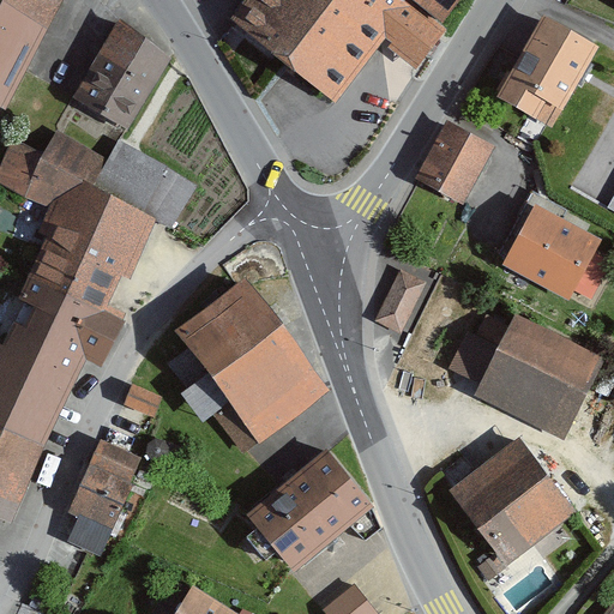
[(0,0),(0,5),(43,25),(58,0),(0,0)]
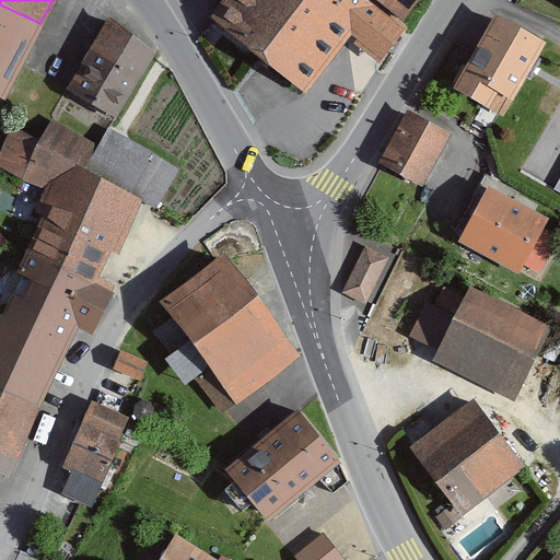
[(225,0),(211,19),(214,21),(259,55),(270,63),(307,91),(323,70),(341,48),(350,36),(351,35),(357,38),(353,44),(371,56),(380,63),(407,28),(401,23),(418,0),(225,0)]
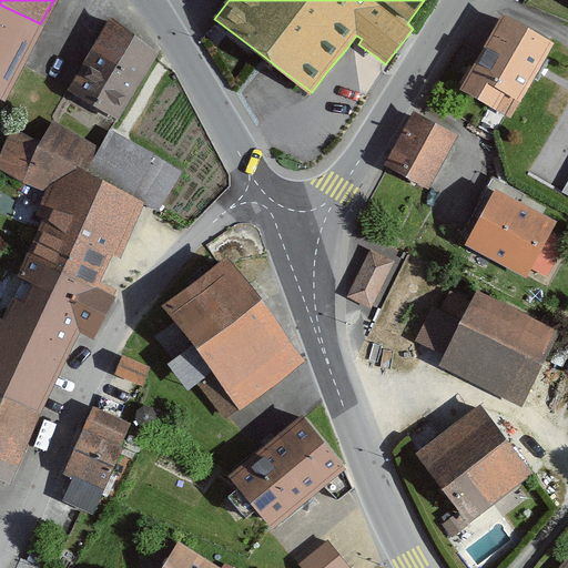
[(0,4),(0,98),(40,23),(0,4)]
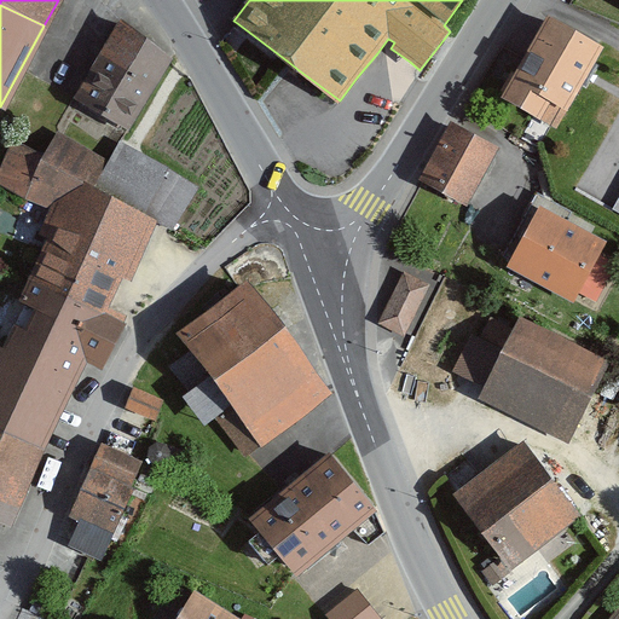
[(520,61),(499,97),(550,125),(556,128),(582,85),(586,75),(595,62),(602,48),(600,47),(545,17),(520,61)]
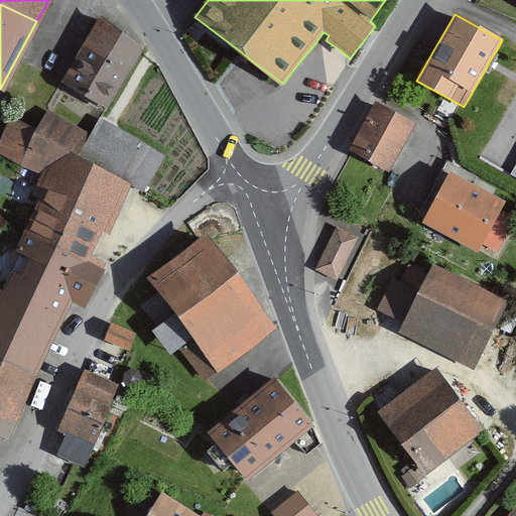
[(101,16),(62,82),(108,110),(143,49),(101,16)]
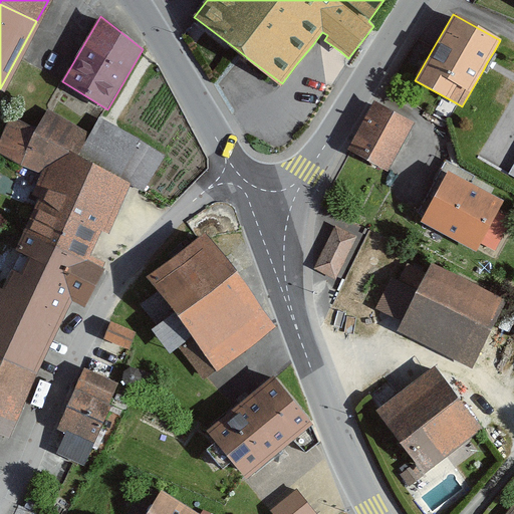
[(376,103),(352,149),(389,168),(413,122),(376,103)]
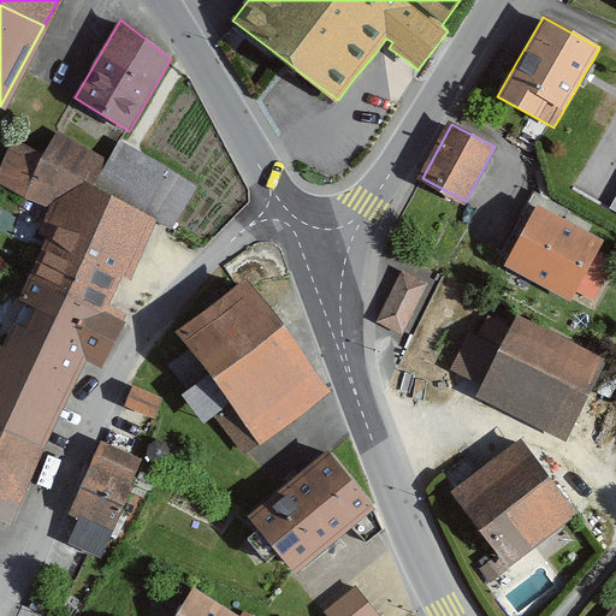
[(30,276),(124,320),(128,314),(111,306),(124,279),(132,283),(157,223),(158,220),(96,185),(108,164),(60,140),(34,195),(54,205),(40,234),(48,238),(30,276)]
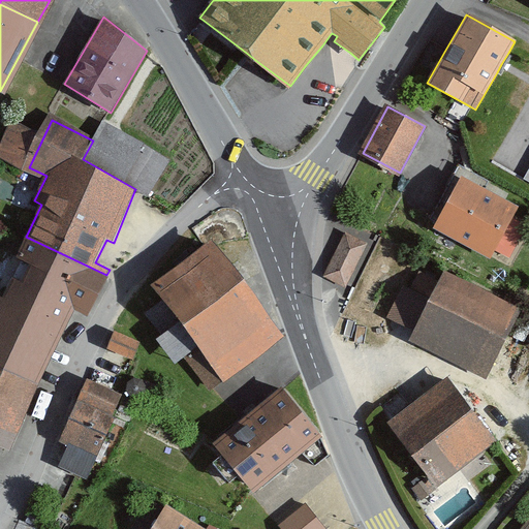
[(103,121),(93,141),(83,159),(135,189),(134,191),(149,198),(169,161),(122,132),(112,126),(103,121)]
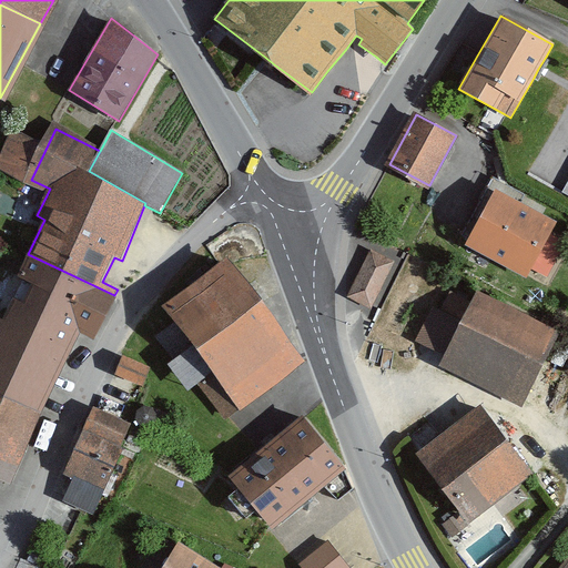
[(550,234),(557,222),(521,202),(525,194),(494,178),(482,199),(488,203),(465,246),(526,280),(531,269),(550,234)]
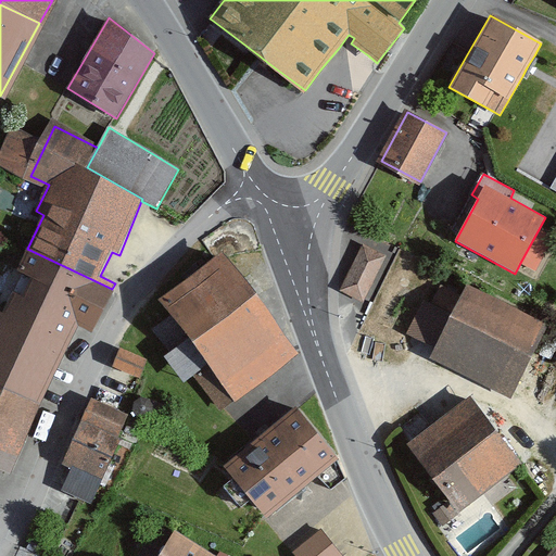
[(555,238),(539,229),(520,263),(535,272),(555,238)]
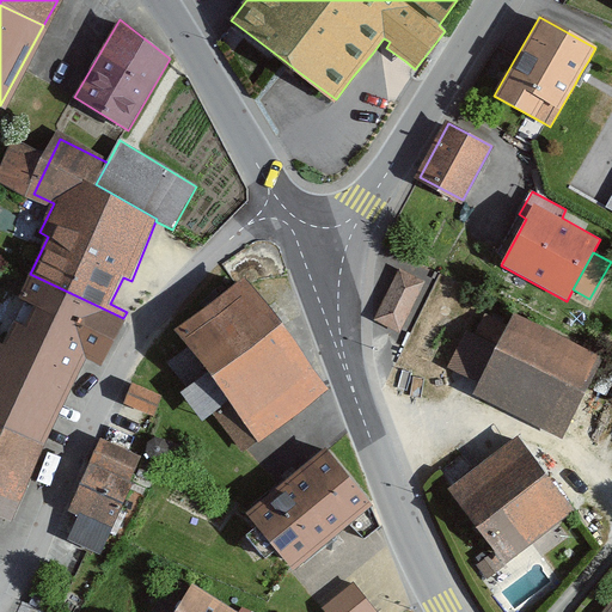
[(426,281),(399,268),(373,320),(399,334),(426,281)]
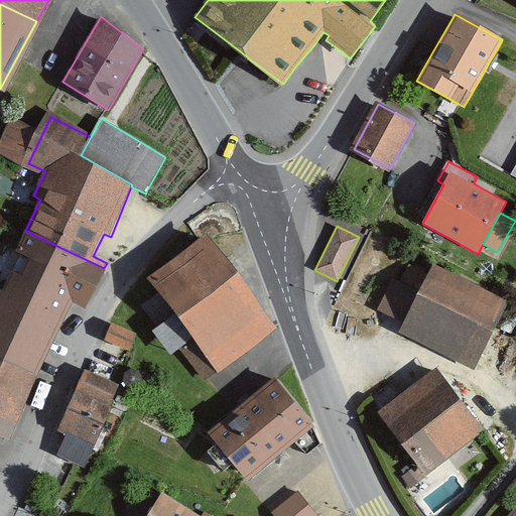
[(104,268),(25,231),(16,250),(33,258),(24,277),(12,272),(4,290),(0,288),(0,358),(37,376),(74,300),(86,306),(104,268)]
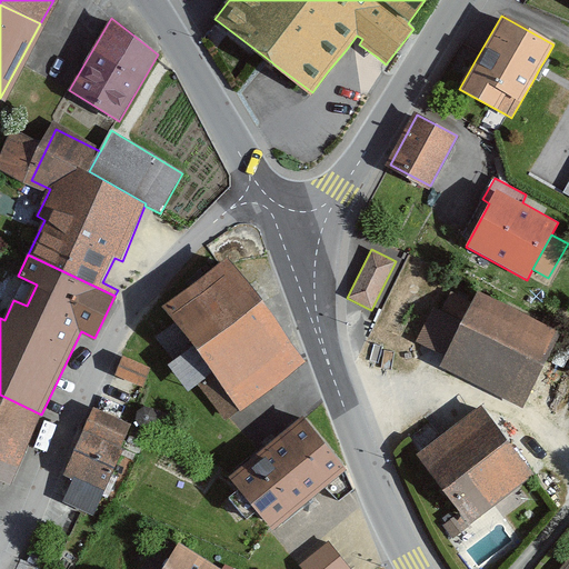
[(221,265),(162,308),(191,347),(239,410),(305,362),(228,260),(221,265)]
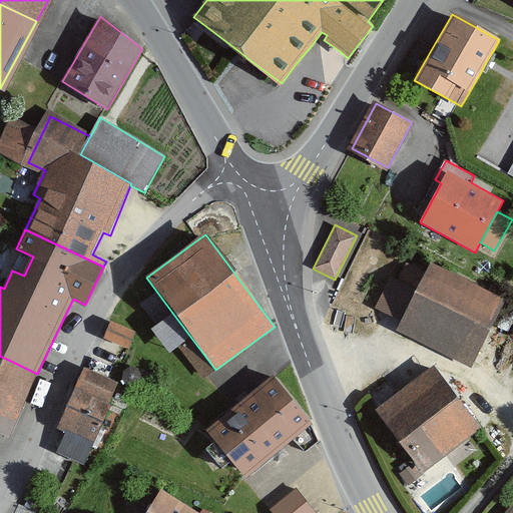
[(407,263),(399,280),(419,290),(427,272),(407,263)]
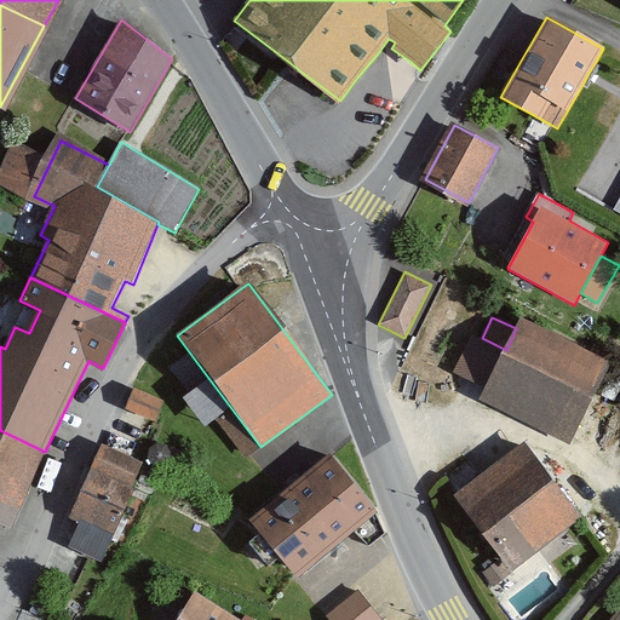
[(487,389),(480,402),(569,446),(608,366),(520,322),(516,328),(506,350),(487,389)]
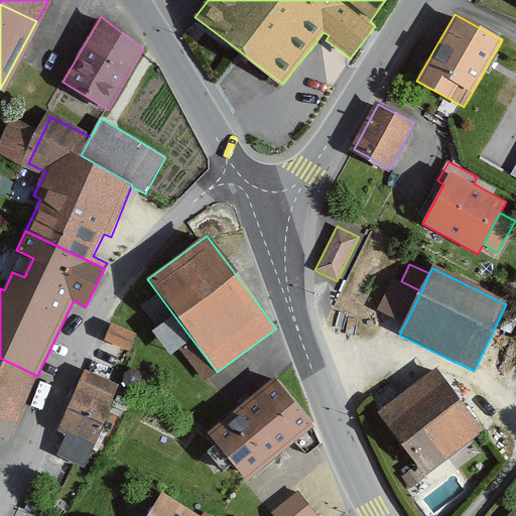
[(401,281),(394,277),(378,309),(405,324),(421,291),(401,281)]
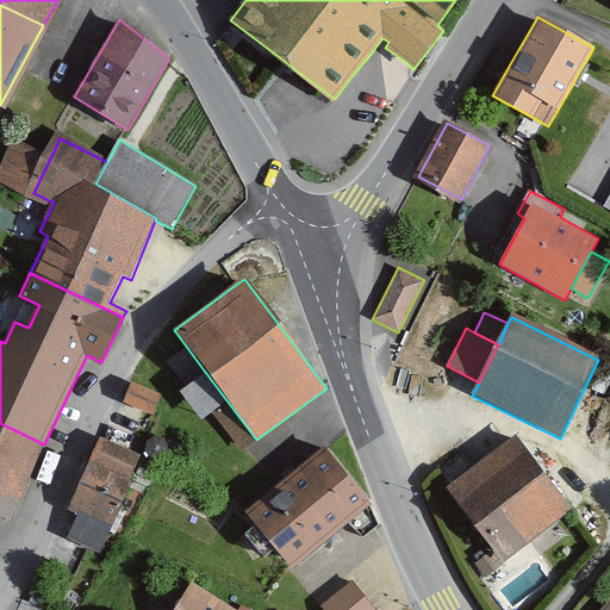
[(242,452),(256,440),(205,372),(180,391),(203,419),(212,412),(242,452)]
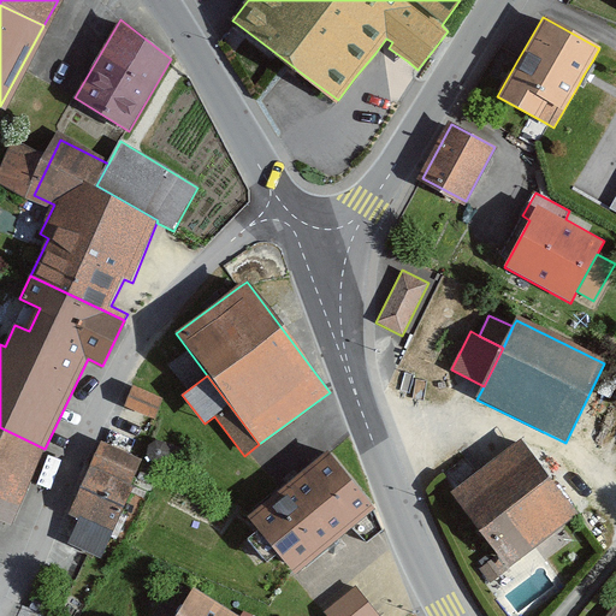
[(164,397),(134,384),(124,407),(154,419),(164,397)]
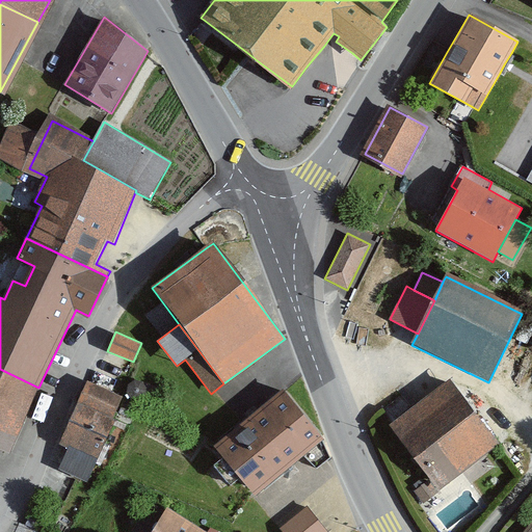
[(0,450),(10,454),(38,388),(0,369),(0,450)]
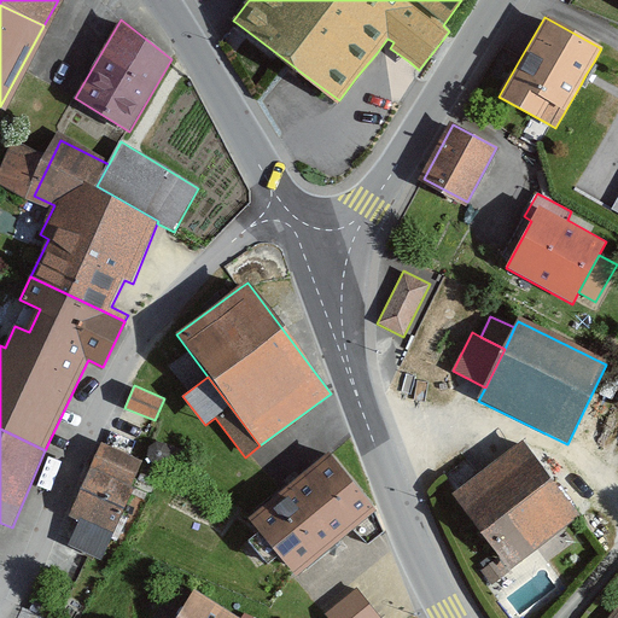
[(458,491),(453,494),(501,557),(511,569),(564,528),(578,517),(579,514),(522,441),(458,491)]
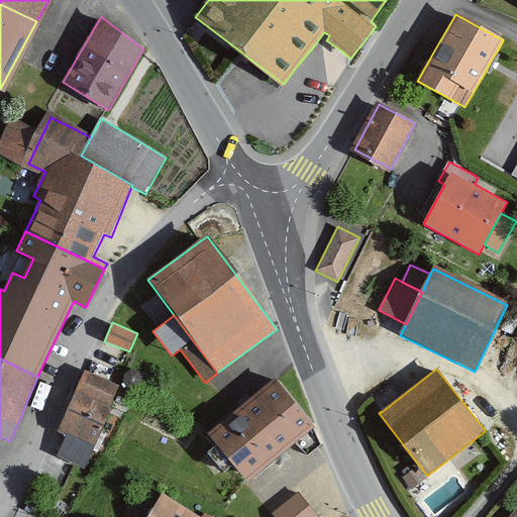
[(142,378),(138,372),(130,370),(124,374),(123,382),(127,388),(134,390),(140,386),(142,378)]
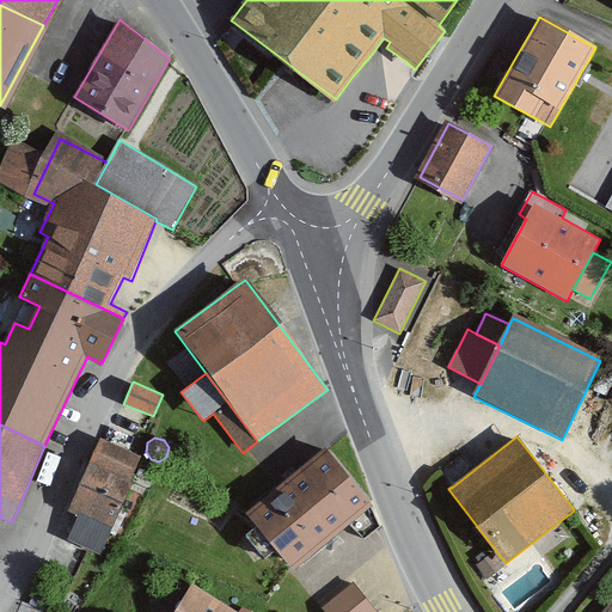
[(101,440),(69,512),(78,516),(79,516),(80,514),(111,528),(132,483),(128,482),(139,458),(101,440)]
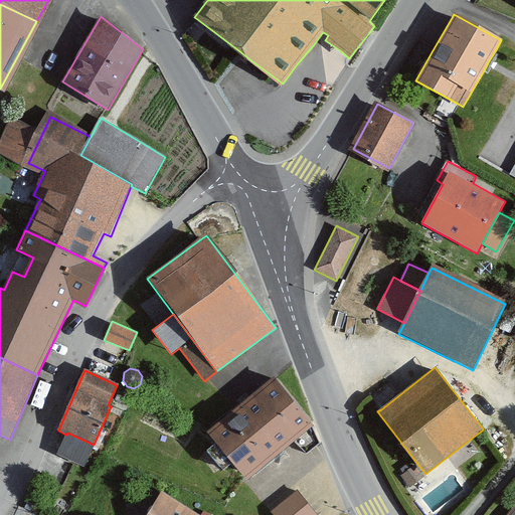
[(312,423),(276,379),(208,435),(244,478),(280,449),(292,440),(306,454),(320,443),(312,423)]
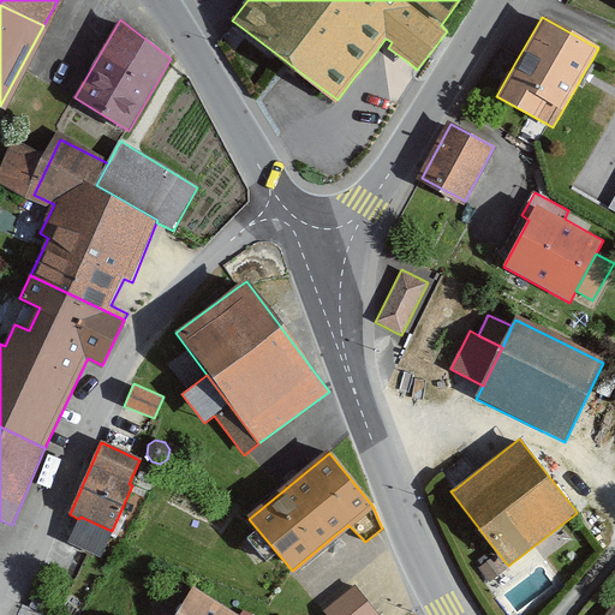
[(109,538),(112,531),(81,517),(79,519),(78,519),(67,542),(89,553),(101,557),(109,538)]
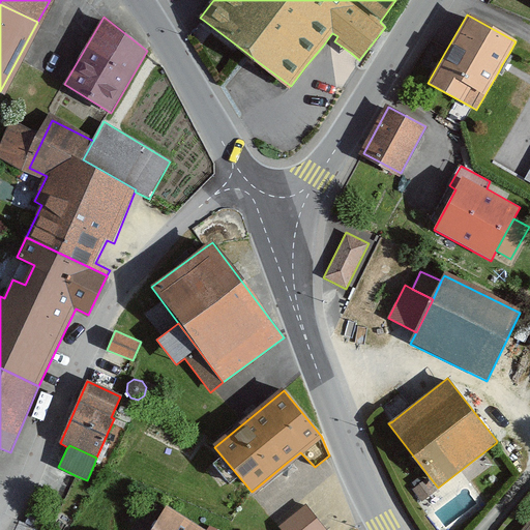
[(421,502),(437,491),(428,478),(413,490),(421,501),(421,502)]
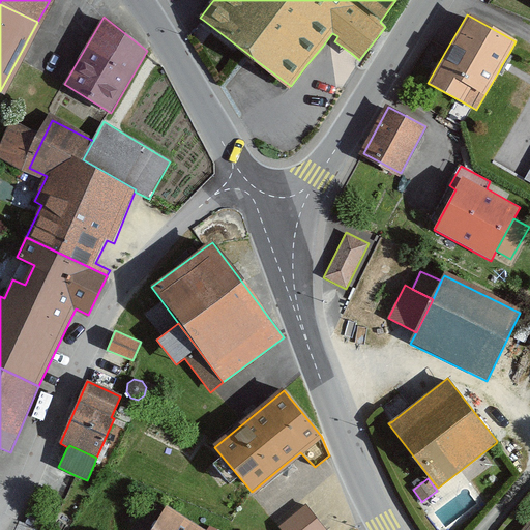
[(204,529),(167,505),(166,507),(150,529),(204,529)]
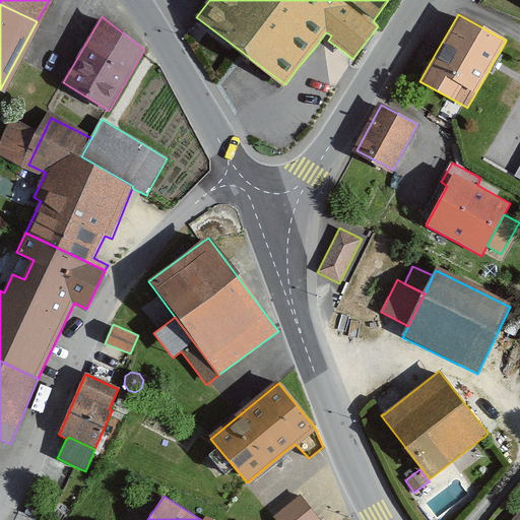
[(300,496),(274,515),(276,519),(319,519),(310,508),(300,496)]
